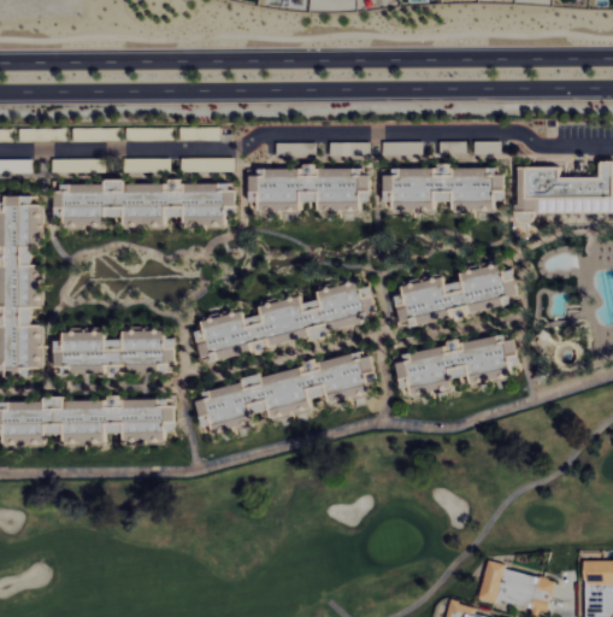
[(178,140),(218,141),(218,128),(178,127),(178,140)]
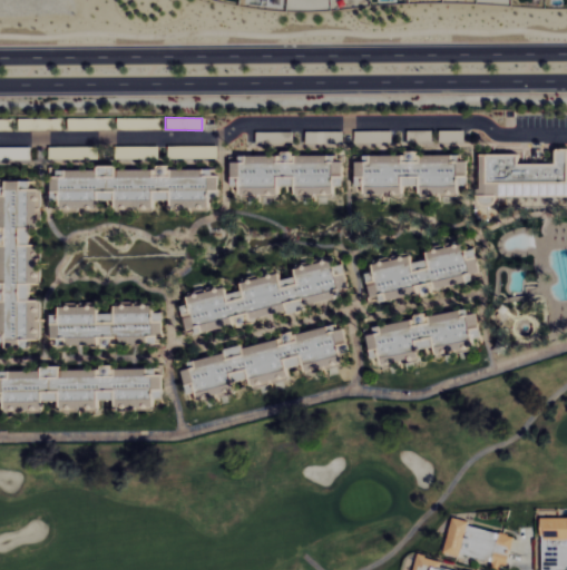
[(340,131),(304,130),(304,144),(340,144),(340,131)]
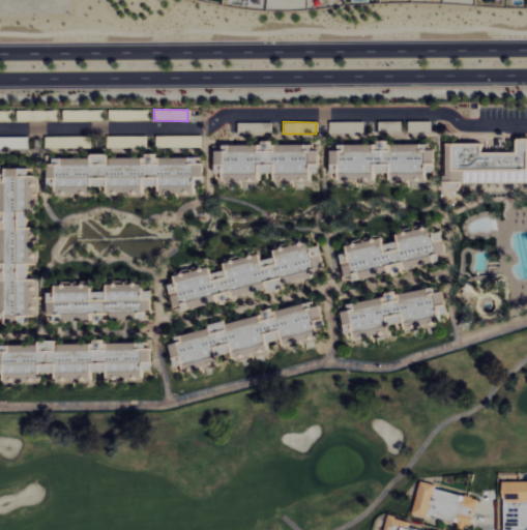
[(270,122),(236,122),(236,135),(270,135),(270,122)]
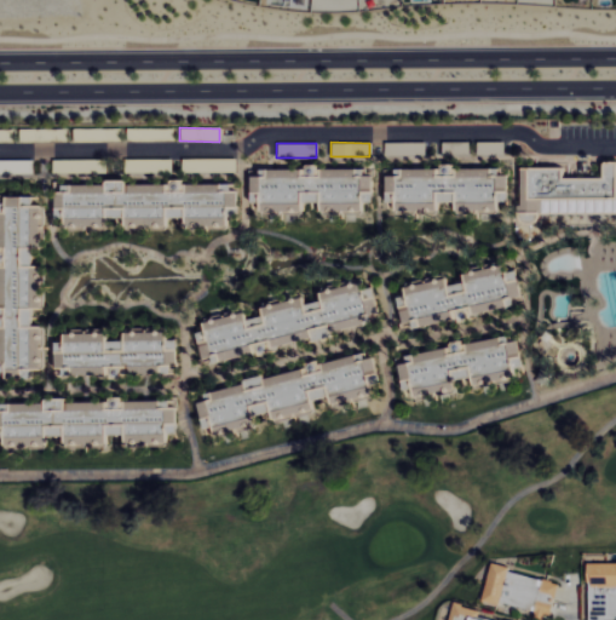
[(519,213),(615,212),(615,161),(602,162),(602,178),(563,178),(563,166),(519,166),(519,213)]
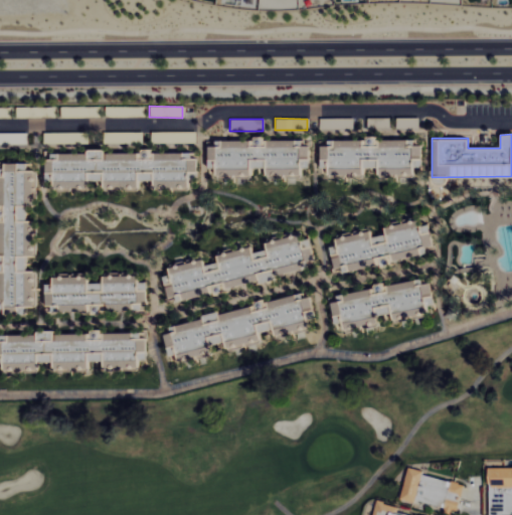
[(251,178),(251,168),(265,168),(265,177),(301,176),(300,168),(308,168),(308,145),(301,145),(301,140),(264,140),(207,141),(208,168),(215,168),(215,178),(251,178)]
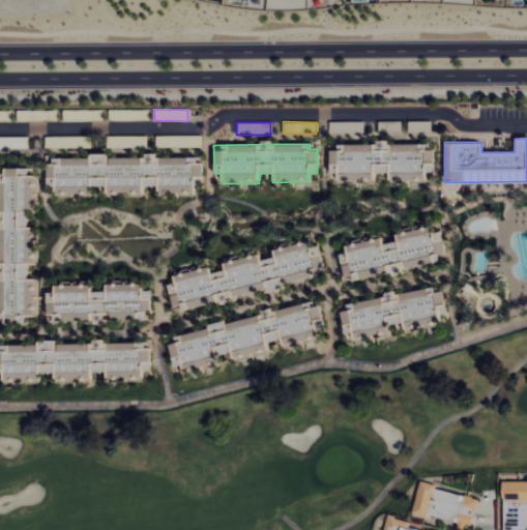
[(425,182),(425,173),(433,172),(433,149),(426,149),(426,144),(377,145),(377,144),(337,144),(337,150),(329,150),(329,173),(338,173),(338,182),(374,181),(374,173),(388,173),(388,182),(425,182)]
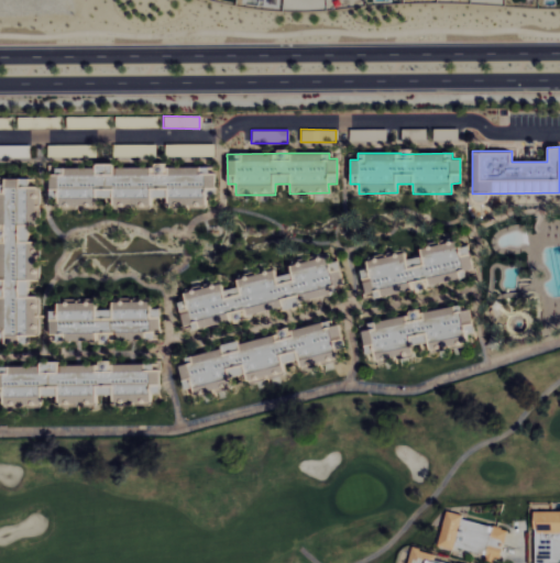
[(213,167),(113,166),(113,164),(94,163),(94,168),(51,167),(51,199),(57,199),(57,209),(97,209),(97,198),(113,198),(113,209),(152,209),(152,198),(167,198),(167,208),(206,208),(206,188),(213,188),(213,167)]
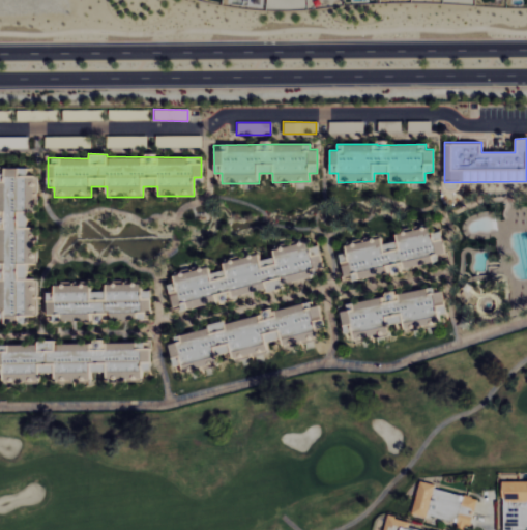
[(0,323),(26,323),(26,316),(35,316),(36,278),(26,278),(27,265),(35,265),(36,228),(27,228),(27,213),(35,213),(35,176),(27,175),(27,169),(4,168),(4,174),(0,174),(0,323)]
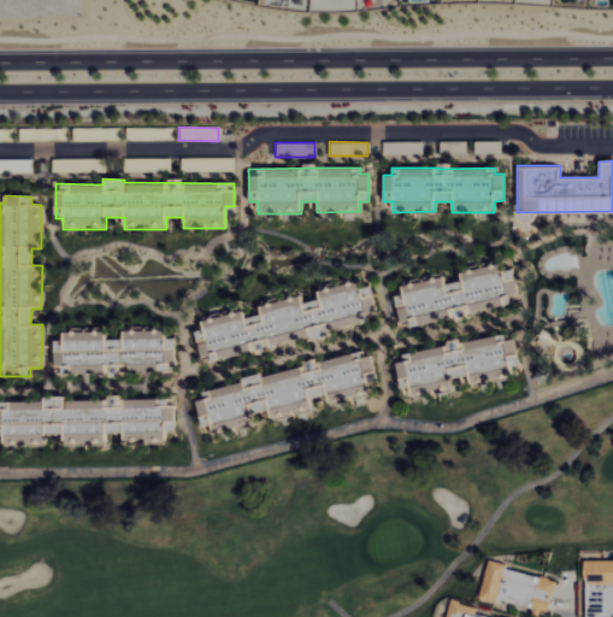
[(451,309),(470,305),(471,312),(512,305),(514,280),(514,278),(504,277),(501,263),(461,271),(460,281),(446,285),(443,276),(401,285),(402,294),(395,297),(400,323),(410,321),(411,327),(419,324),(423,323),(449,318),(451,309)]
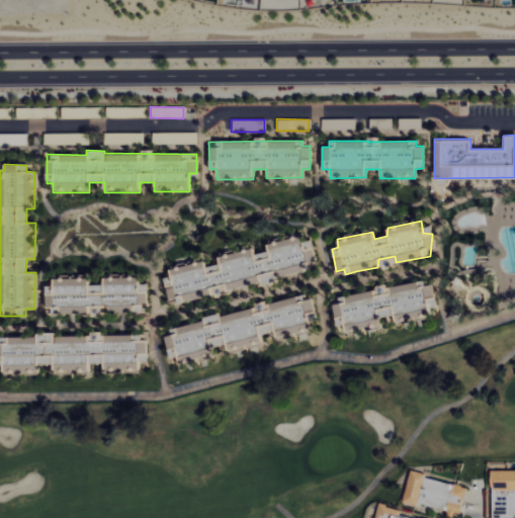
[(211,288),(227,283),(229,291),(304,270),(303,265),(316,262),(312,248),(305,250),(301,235),(266,244),(268,251),(254,255),(252,247),(218,257),(220,264),(205,267),(203,260),(169,269),(171,276),(164,278),(170,300),(176,298),(178,304),(213,293),(211,288)]
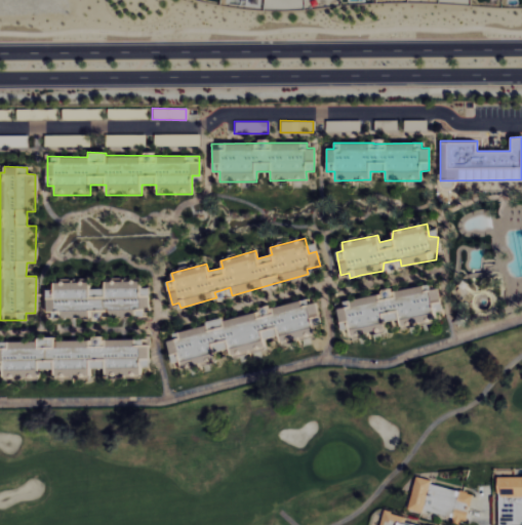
[(436,322),(433,304),(441,301),(438,288),(431,290),(430,285),(344,299),(345,308),(337,309),(342,331),(349,330),(351,337),(386,331),(385,322),(399,319),(401,327),(436,322)]
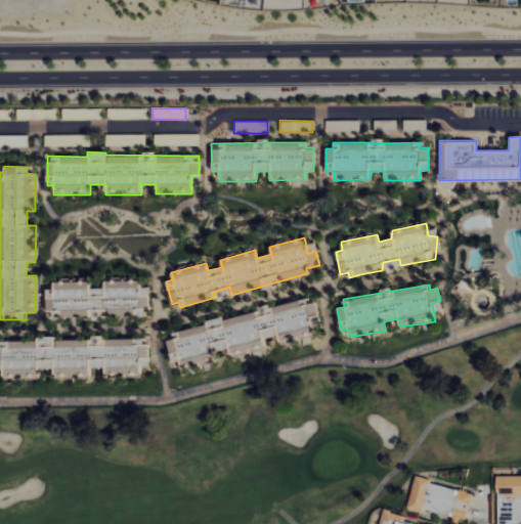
[(173,367),(175,367),(182,367),(201,363),(215,361),(216,351),(229,348),(230,356),(264,349),(266,338),(278,336),(280,343),(312,336),(313,329),(311,317),(318,316),(314,297),(268,307),(268,309),(224,318),(218,317),(206,320),(206,325),(172,333),(170,354),(173,367)]
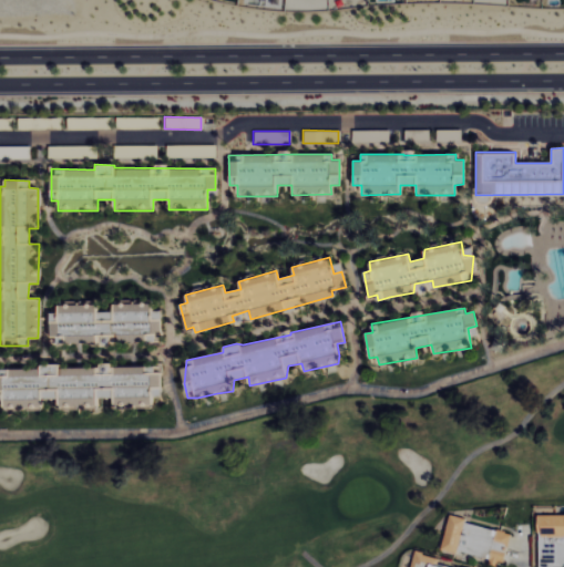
[(0,400),(3,400),(3,410),(43,409),(42,399),(58,399),(59,409),(98,408),(98,399),(113,398),(113,408),(153,406),(153,397),(161,397),(160,367),(111,368),(111,362),(100,363),(100,367),(60,368),(0,369),(0,400)]
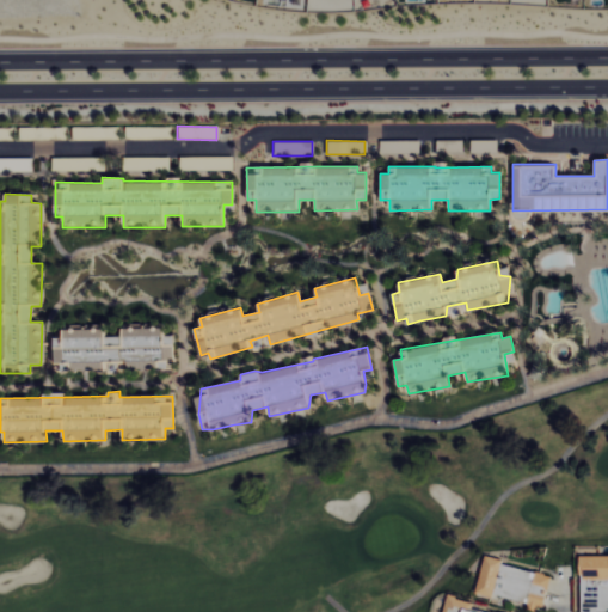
[(607,555),(578,556),(578,587),(581,587),(581,611),(607,611),(607,607),(607,555)]
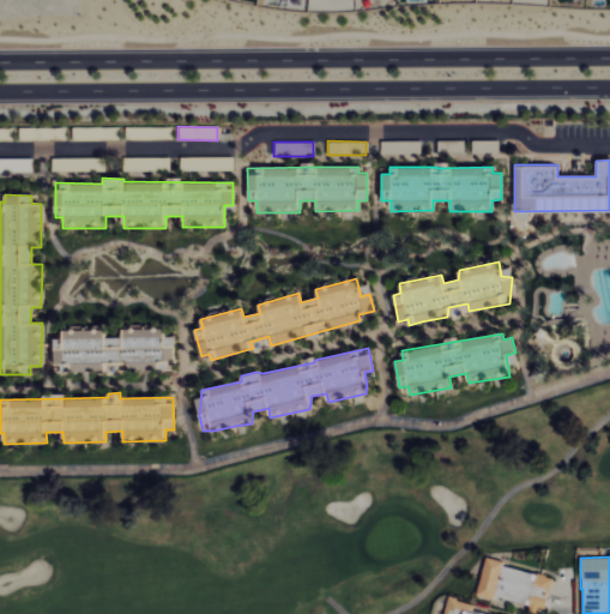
[(476,594),(529,606),(527,612),(538,613),(542,613),(551,576),(484,561),(476,594)]
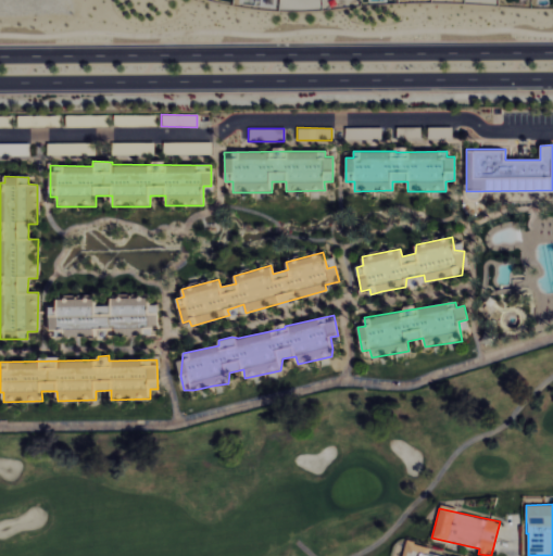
[(439,555),(428,554),(429,546),(405,541),(401,555),(439,555)]
